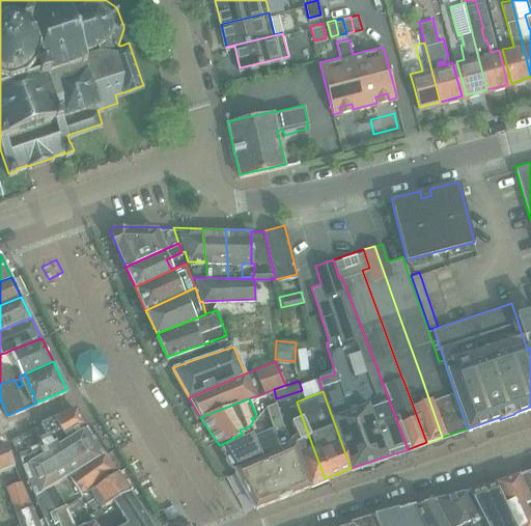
[(287,437),(276,400),(267,405),(274,425),(271,427),(275,451),(263,457),(279,497),(303,488),(291,459),(292,458),(285,440),(287,437)]
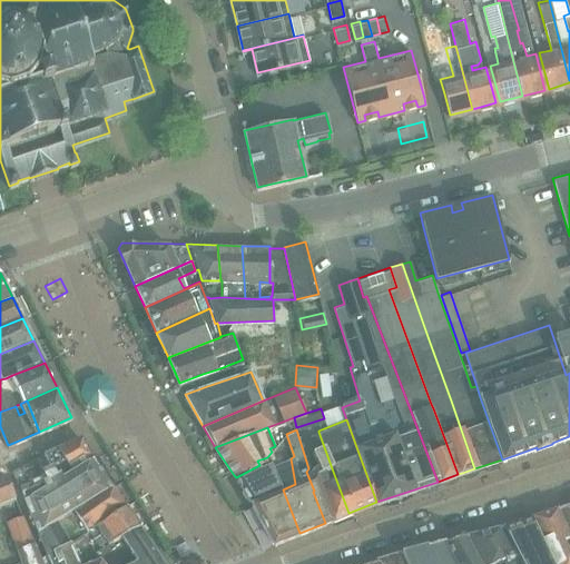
[(315,472),(317,475),(332,468),(318,432),(307,436),(313,449),(312,451),(321,470),(315,472)]
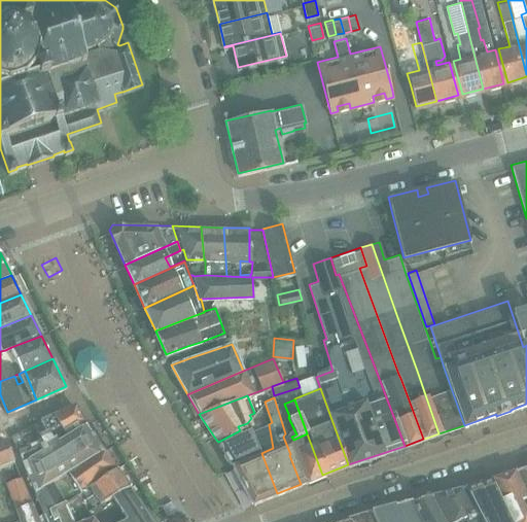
[(70,430),(86,423),(74,404),(41,418),(46,429),(60,424),(62,431),(69,427),(70,430)]
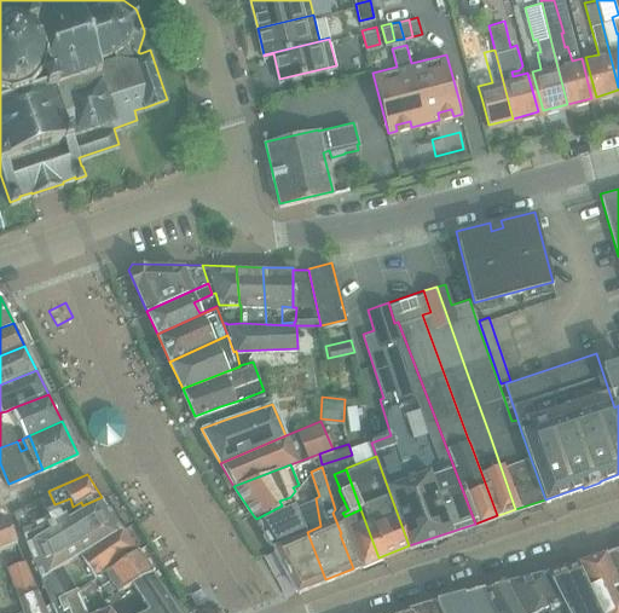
[(76,554),(119,526),(102,497),(82,505),(81,502),(73,507),(70,498),(55,504),(48,491),(40,496),(52,526),(24,537),(28,545),(64,531),(76,554)]
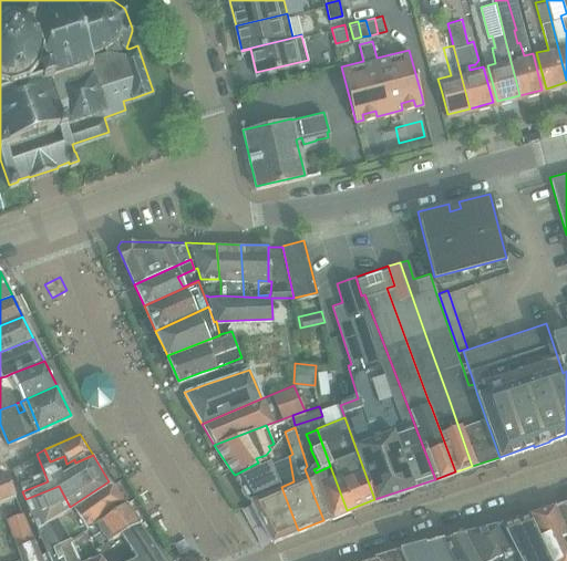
[(235,475),(250,500),(281,487),(294,481),(289,456),(277,460),(272,449),(270,450),(270,449),(266,455),(256,458),(258,463),(235,475)]
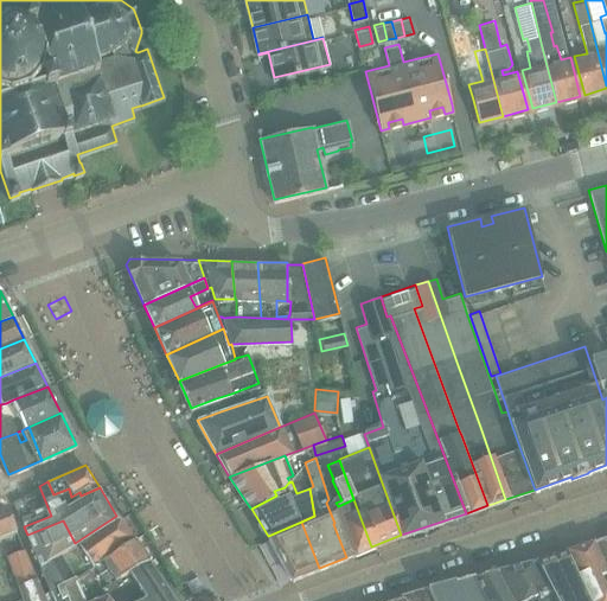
[(51,516),(39,486),(25,493),(30,506),(17,511),(24,526),(51,516)]
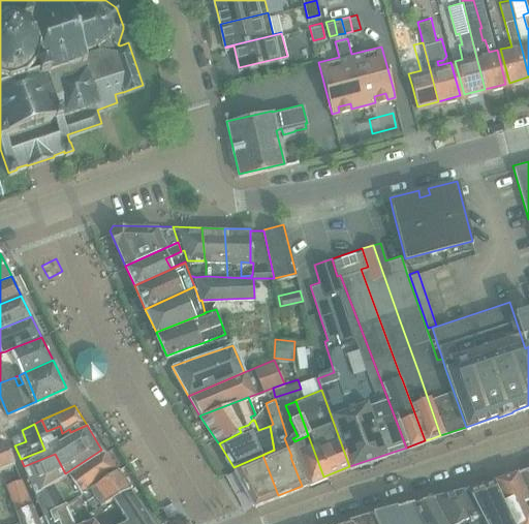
[(26,441),(22,430),(10,436),(14,445),(26,441)]
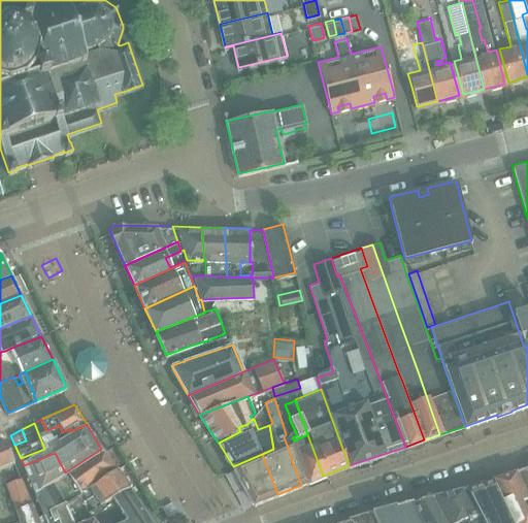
[(291,442),(306,483),(323,476),(307,434),(294,440),(291,442)]
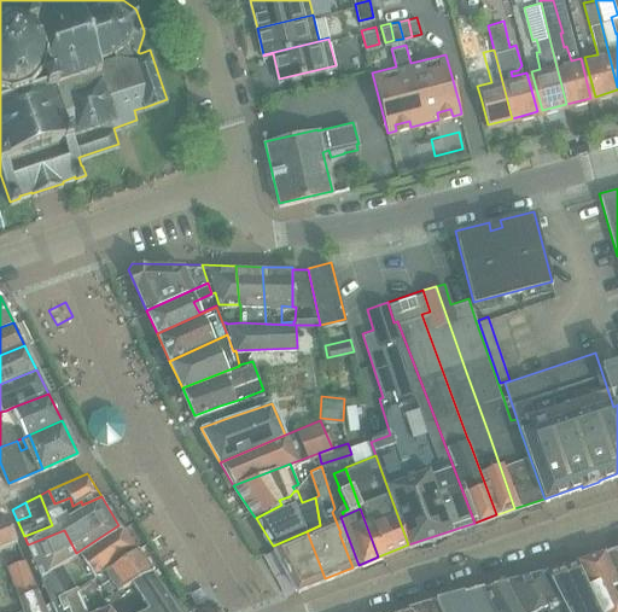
[(0,545),(16,540),(6,513),(0,516),(0,545)]
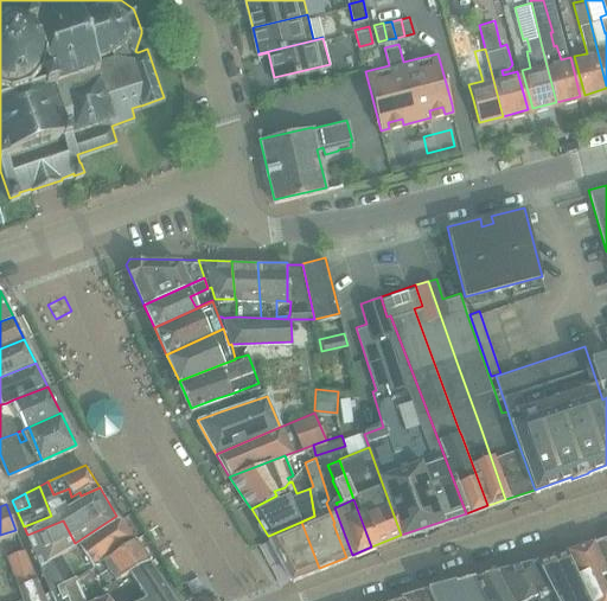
[(88,567),(135,541),(117,517),(116,516),(75,543),(39,564),(42,570),(70,555),(75,562),(81,571),(88,567)]
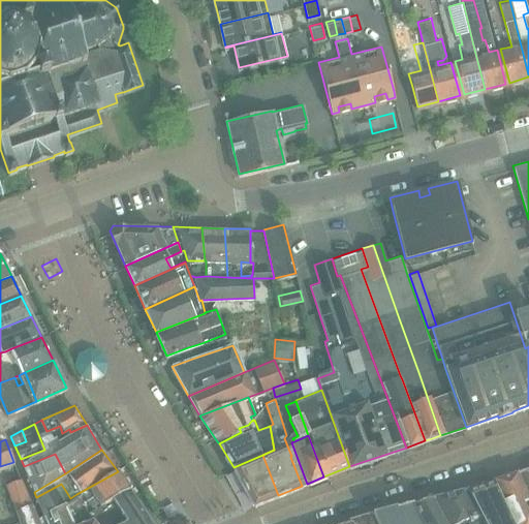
[(24,466),(34,492),(65,473),(55,454),(24,466)]
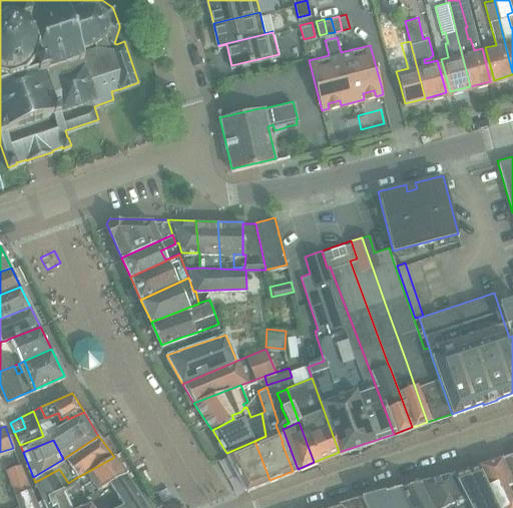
[(245,489),(270,480),(254,441),(226,453),(245,489)]
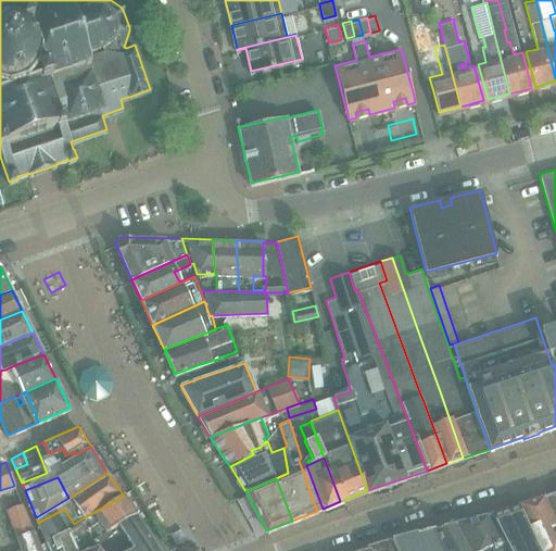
[(550,524),(555,534),(555,533),(555,490),(543,496),(555,522),(550,524)]
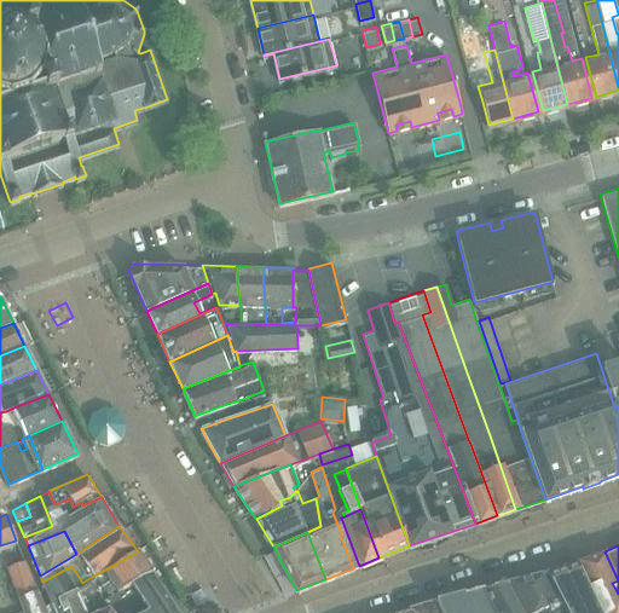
[(138,551),(90,578),(97,589),(104,600),(121,590),(154,573),(151,570),(138,551)]
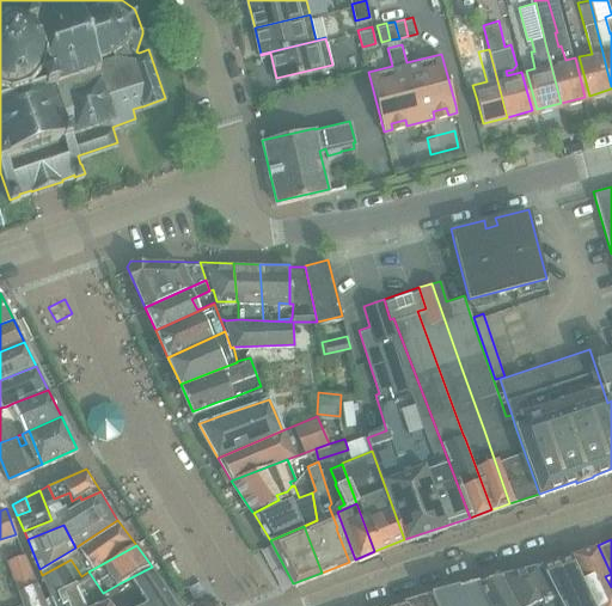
[(598,545),(571,554),(594,605),(611,605),(611,589),(611,587),(605,576),(611,574),(598,545)]
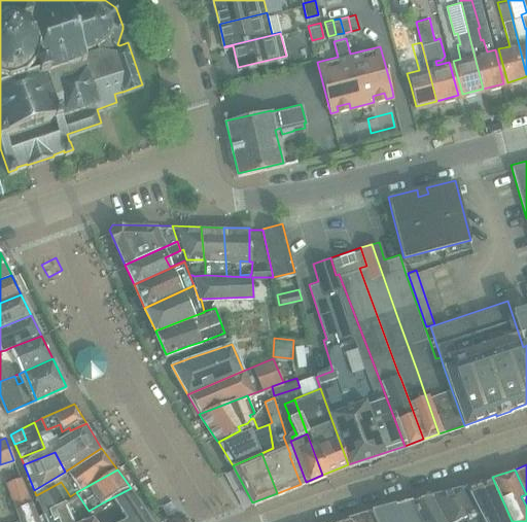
[(19,519),(19,521),(39,521),(21,476),(6,481),(20,519),(19,519)]
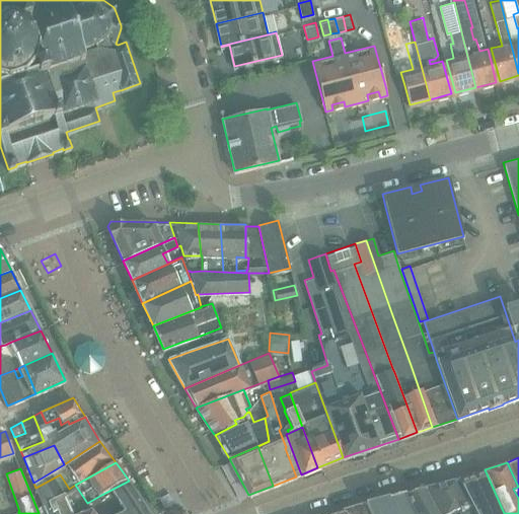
[(504,513),(485,469),(458,480),(474,513),(504,513)]
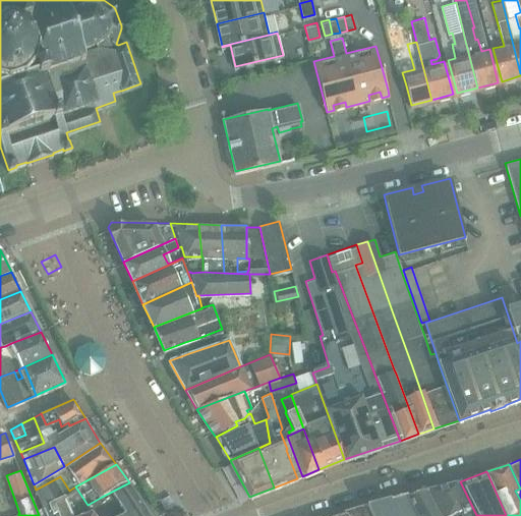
[(65,504),(70,515),(94,515),(88,505),(81,496),(75,486),(69,491),(64,482),(60,476),(36,490),(43,505),(61,495),(65,504)]
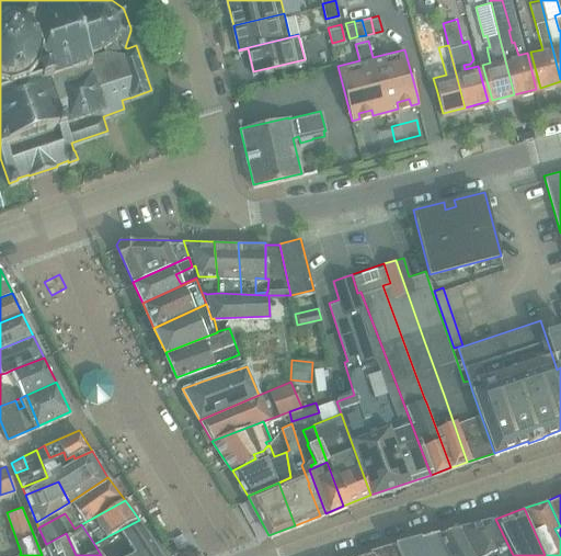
[(513,555),(494,518),(458,526),(473,555),(513,555)]
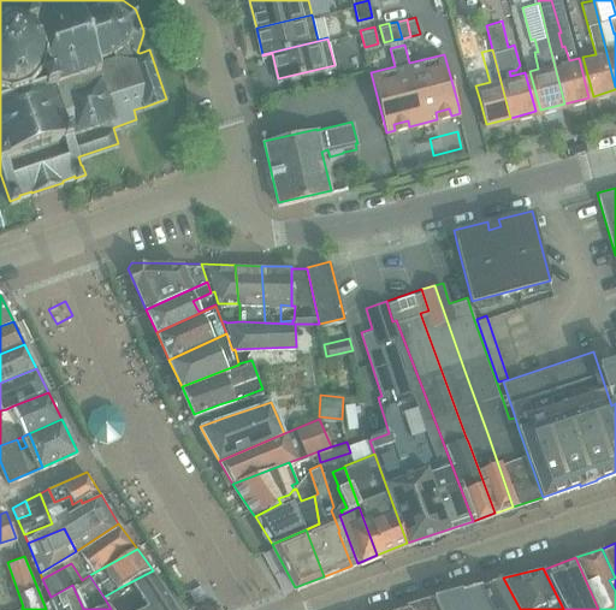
[(111,609),(148,609),(171,598),(153,570),(120,587),(104,597),(111,609)]
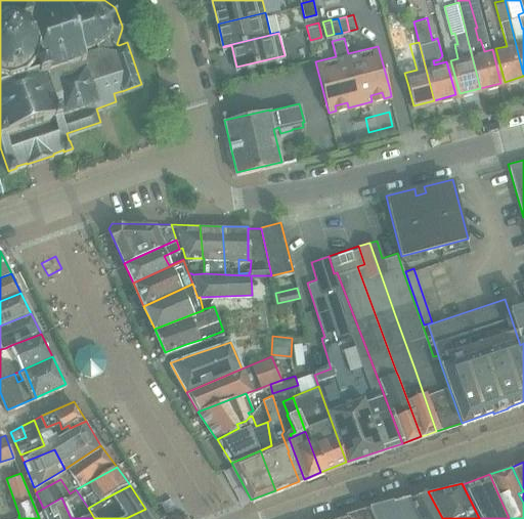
[(442,518),(428,491),(407,498),(419,518),(442,518)]
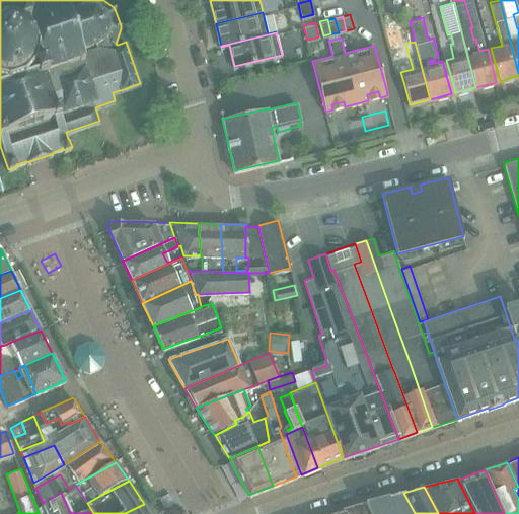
[(46,513),(70,513),(65,502),(61,493),(43,503),(46,513)]
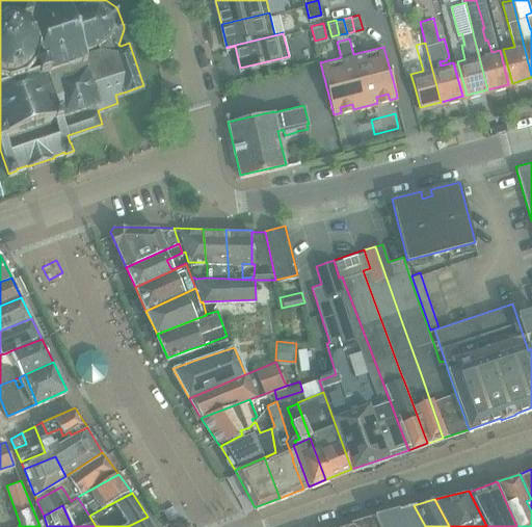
[(425,526),(414,505),(393,510),(399,526),(425,526)]
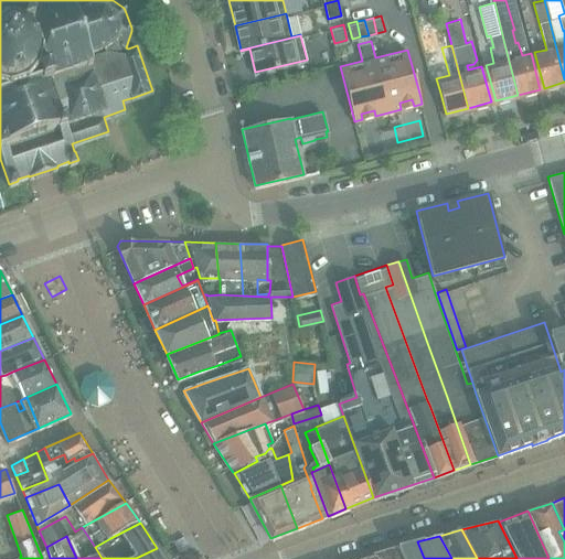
[(424,558),(417,541),(396,547),(401,558),(424,558)]
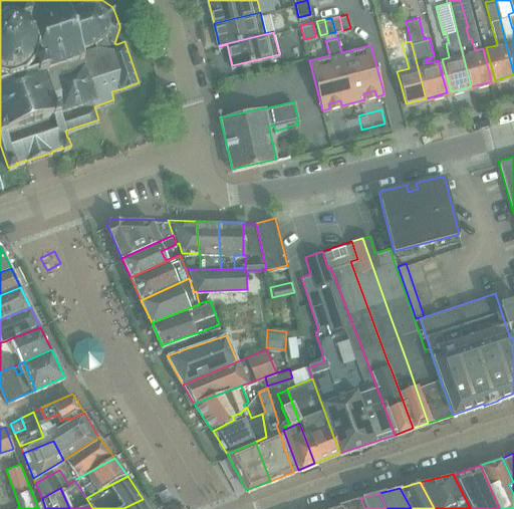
[(364,508),(360,498),(340,504),(342,508),(364,508)]
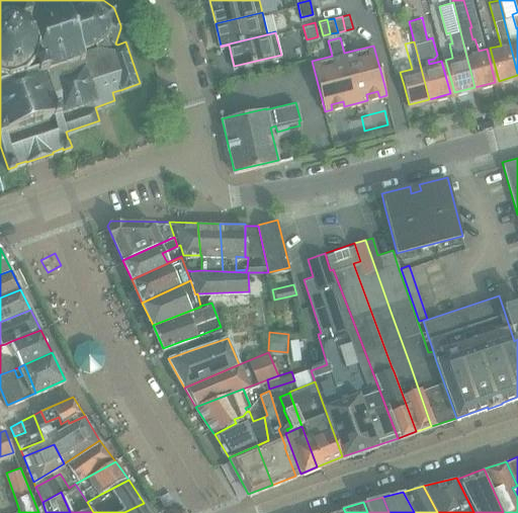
[(150,512),(144,503),(124,512),(150,512)]
